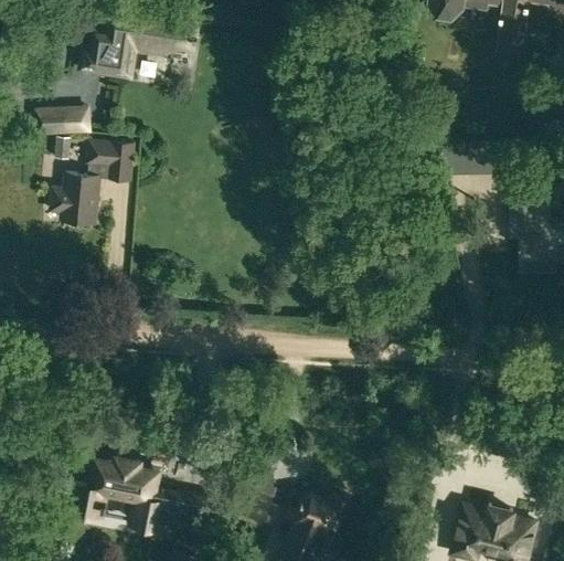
[(523,55),(530,6),(530,0),(431,0),(429,7),(438,18),(453,20),(464,11),(465,8),(487,11),(488,6),(504,8),(498,52),(523,55)]
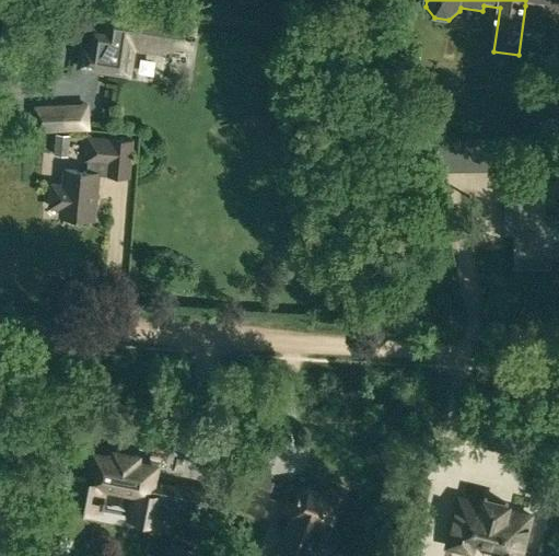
[(558,0),(546,0),(544,19),(558,20),(558,0)]
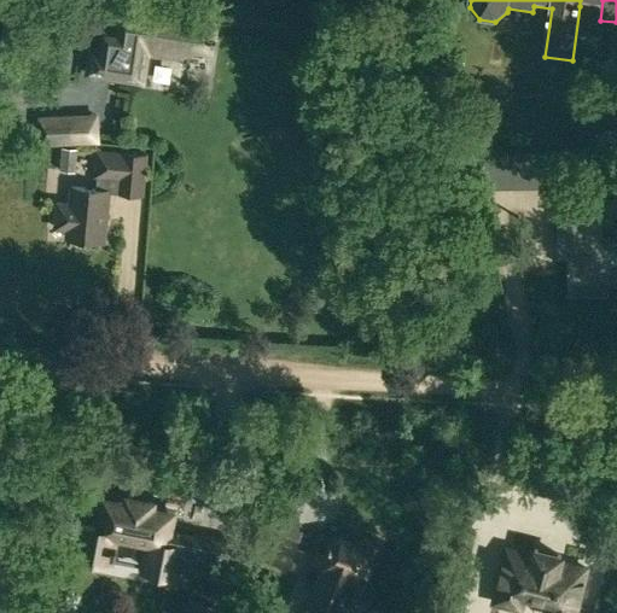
[(118,17),(115,41),(108,40),(105,57),(93,56),(89,79),(144,87),(150,46),(213,57),(214,47),(217,47),(217,42),(215,42),(216,33),(155,23),(155,19),(151,19),(150,22),(118,17)]
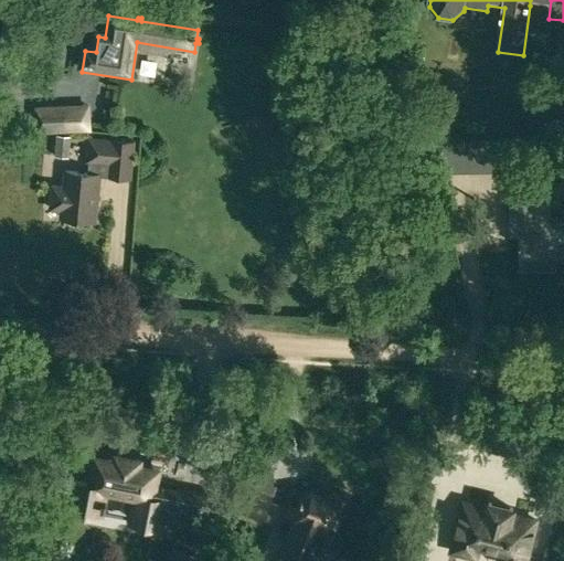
[(35,138),(80,136),(77,107),(33,109),(35,138)]
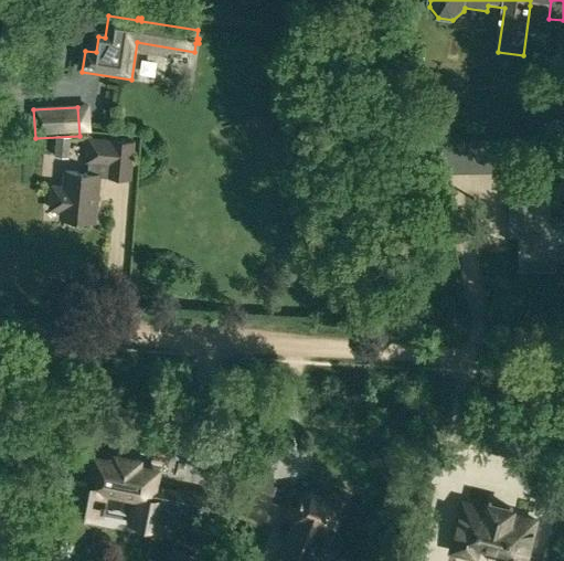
[(68,160),(70,140),(57,139),(56,159),(68,160)]
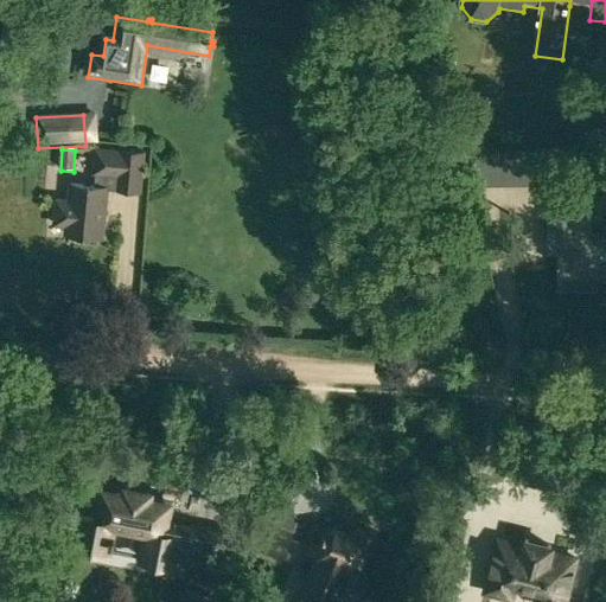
[(67,237),(104,241),(108,192),(141,194),(145,155),(121,154),(121,155),(97,153),(95,177),(97,177),(96,191),(71,189),(70,205),(57,204),(56,229),(68,230),(67,237)]
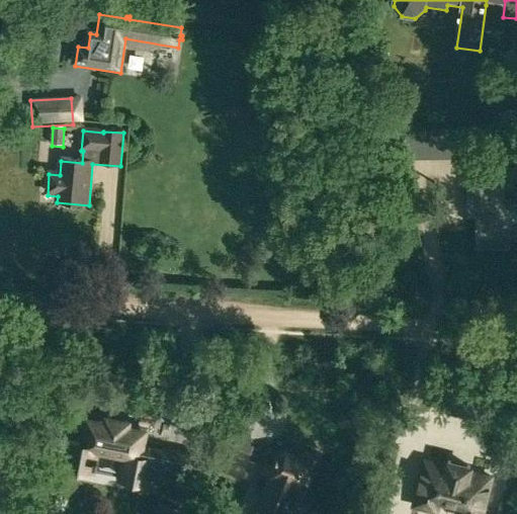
[(406,132),(406,161),(452,160),(452,132),(406,132)]
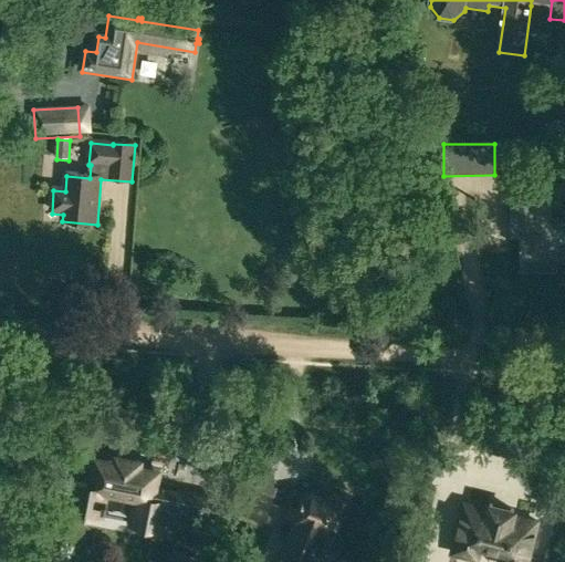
[(521,187),(521,209),(537,209),(537,222),(522,222),(522,264),(564,263),(564,221),(552,222),(551,186),(521,187)]
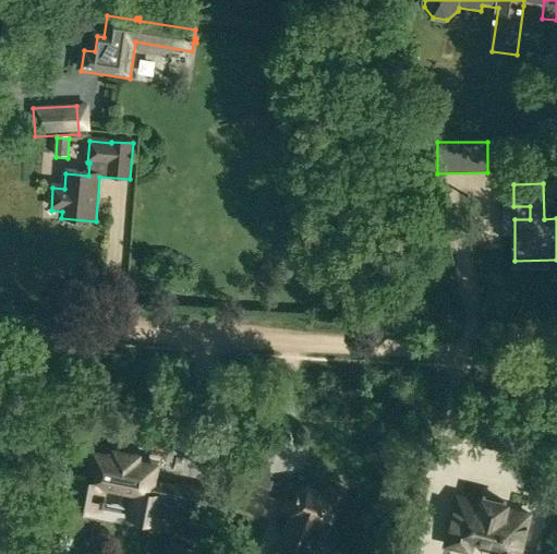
[(161,519),(197,527),(213,493),(204,491),(181,486),(173,485),(172,488),(153,483),(156,467),(137,462),(138,458),(117,454),(116,458),(96,455),(91,482),(75,479),(71,505),(100,512),(103,503),(105,504),(106,496),(104,496),(106,486),(135,492),(131,517),(160,524),(161,519)]
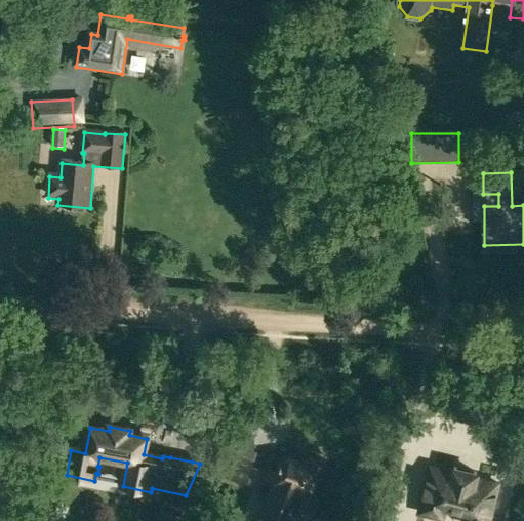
[(212,475),(245,487),(255,463),(222,449),(212,475)]
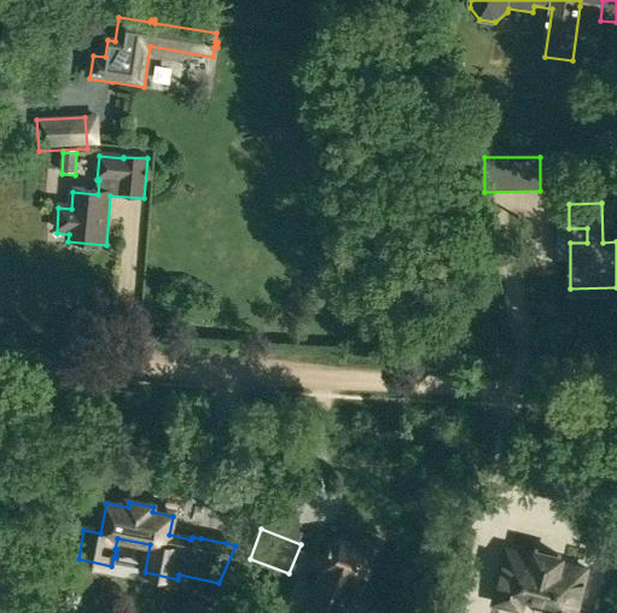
[(349,612),(353,602),(348,601),(354,584),(364,588),(378,553),(361,546),(359,552),(341,544),(332,549),(331,547),(329,548),(331,553),(327,560),(319,558),(314,571),(321,574),(313,596),(321,600),(316,612),(349,612)]
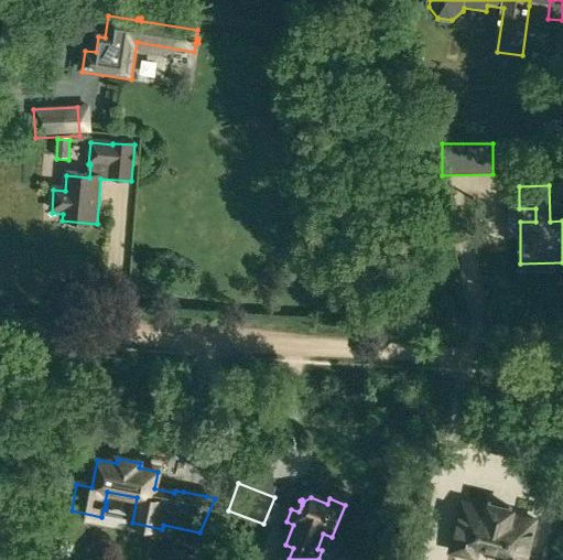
[(530,559),(538,531),(541,519),(486,505),(485,510),(461,505),(448,555),(464,559),(482,559),(483,555),(497,559),(530,559)]
